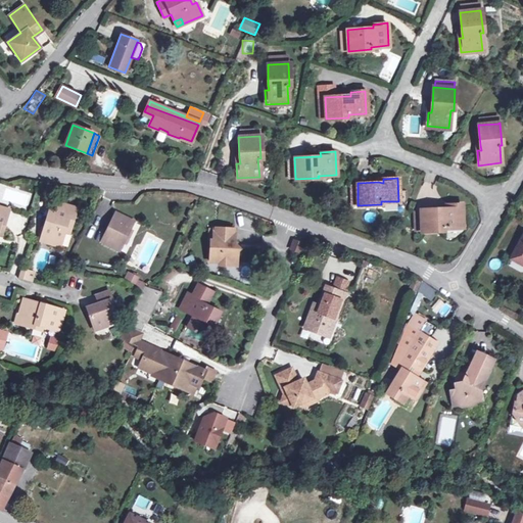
[(52,200),(50,208),(74,216),(76,208),(52,200)]
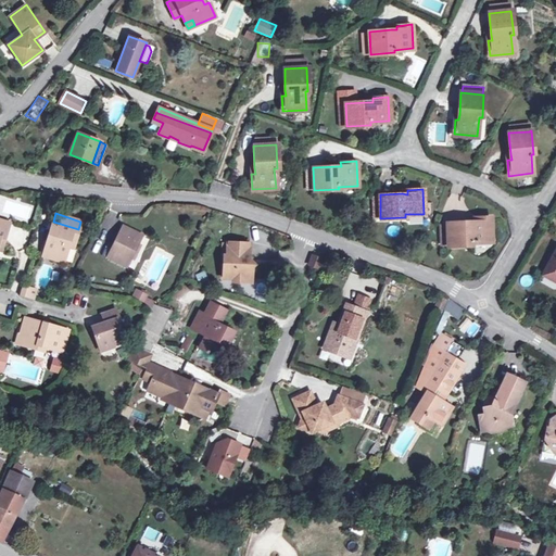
[(475,222),(469,222),(447,223),(447,225),(449,244),(449,245),(472,244),(472,242),(491,241),(490,217),(475,217),(475,222)]
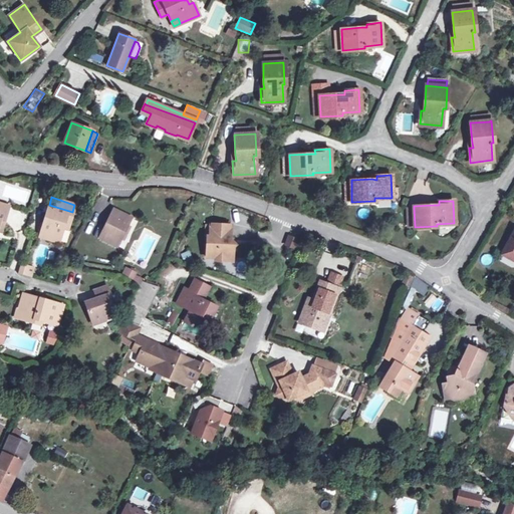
[(0,204),(0,211),(6,214),(8,207),(0,204)]
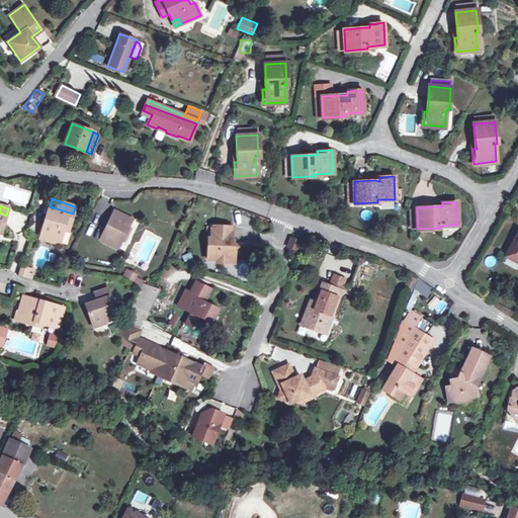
[(68,231),(73,213),(50,206),(39,239),(59,244),(63,230),(68,231)]
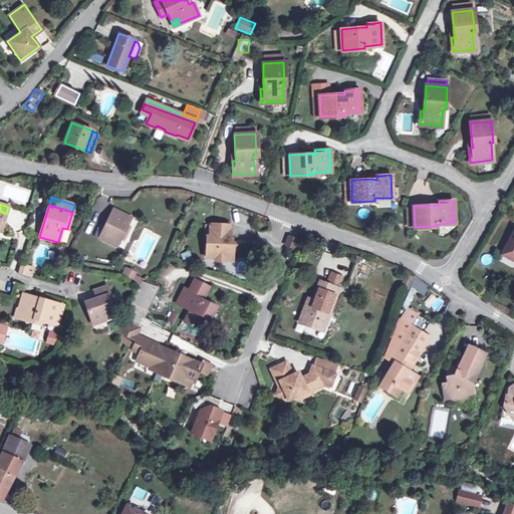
[(116,246),(119,238),(126,224),(130,218),(113,209),(99,237),(116,246)]
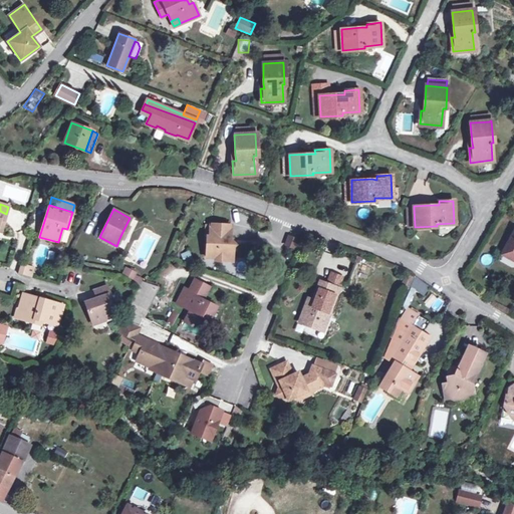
[(230,245),(227,241),(227,236),(228,222),(207,221),(207,234),(204,233),(203,256),(211,257),(214,260),(222,260),(222,255),(230,255),(230,245)]
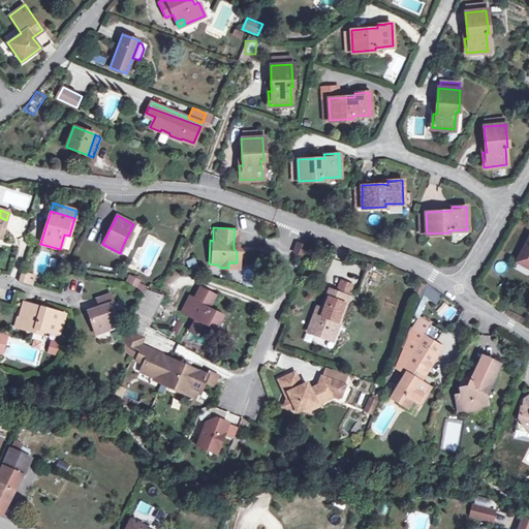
[(133,232),(130,230),(123,245),(126,247),(133,232)]
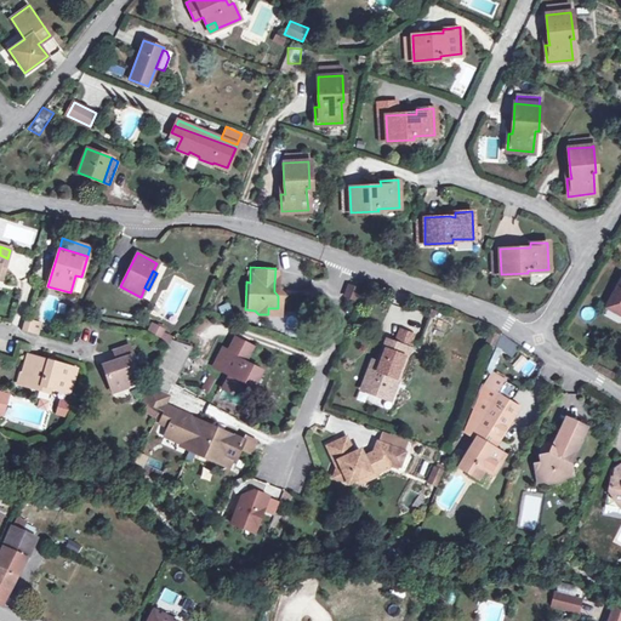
[(620,313),(620,280),(608,306),(620,313)]
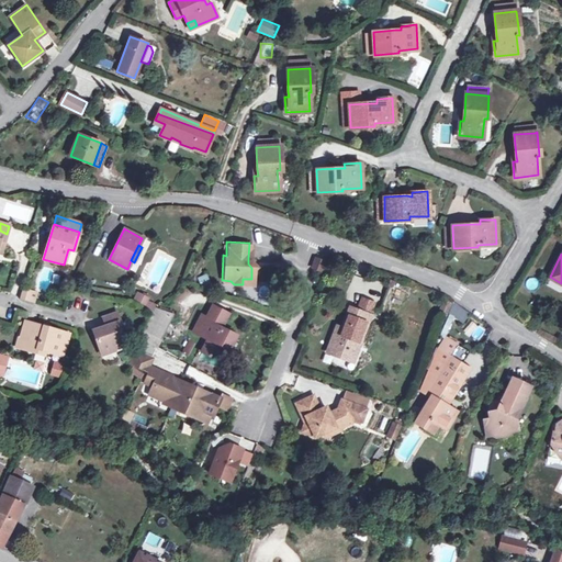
[(312,265),(321,268),(324,259),(315,255),(312,265)]
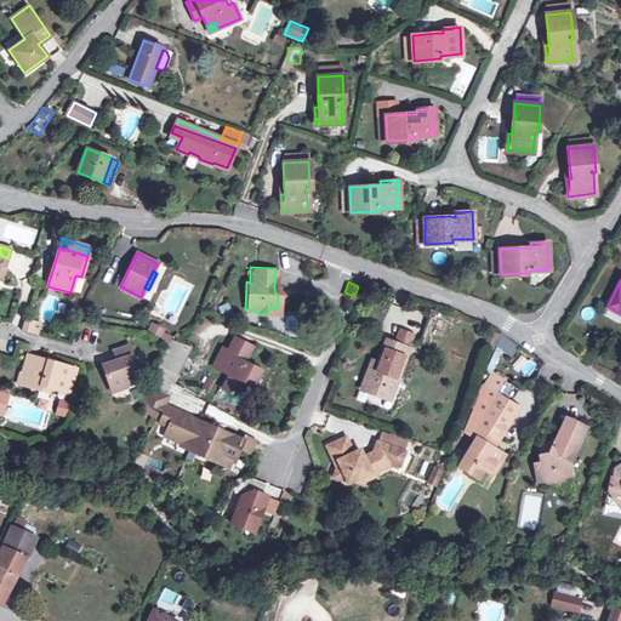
[(218,306),(222,317),(233,312),(229,302),(218,306)]
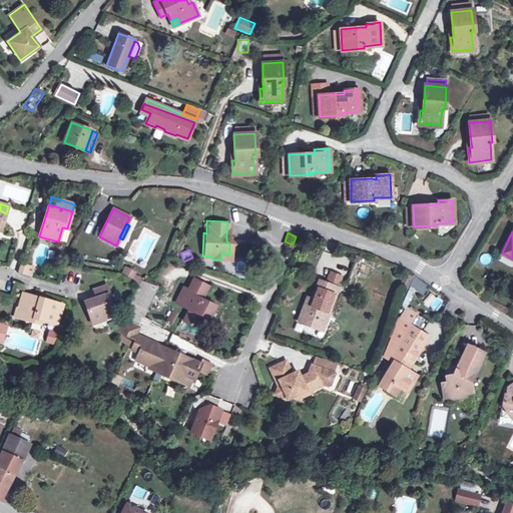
[(18,273),(26,275),(29,267),(21,264),(18,271),(18,273)]
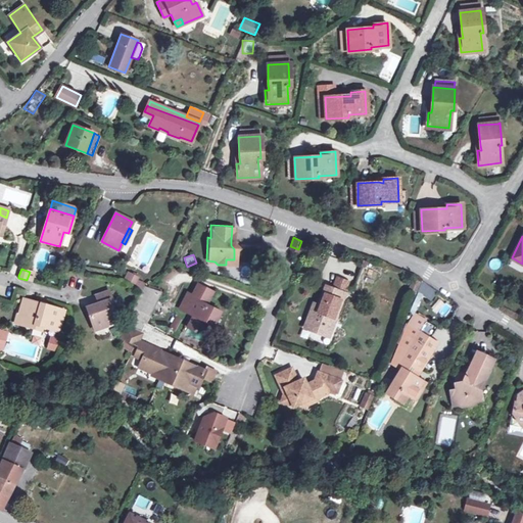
[(336,278),(332,290),(343,294),(347,282),(336,278)]
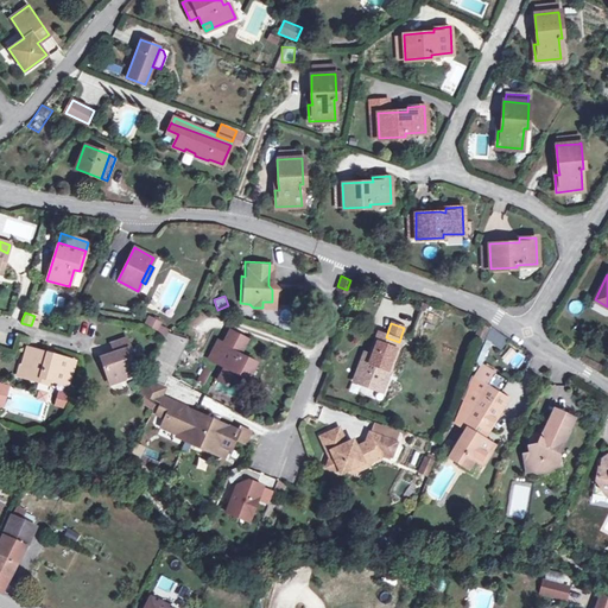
[(491,329),(486,341),(505,349),(510,336),(491,329)]
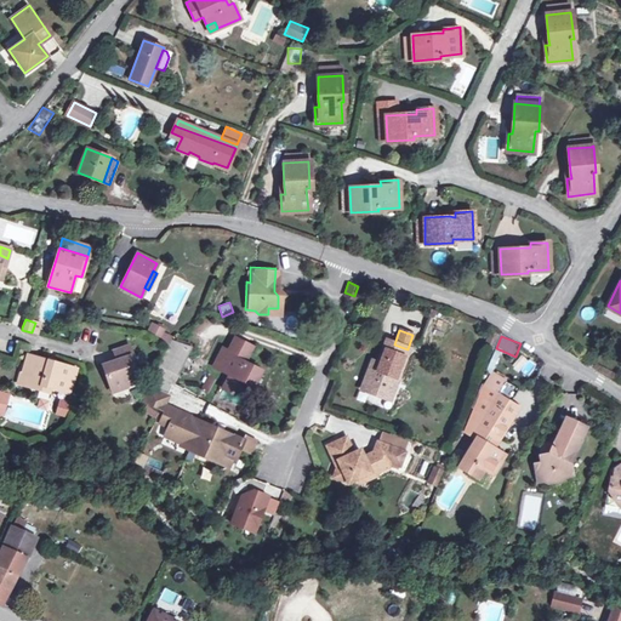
[(214,366),(231,375),(240,381),(252,386),(260,370),(244,363),(252,347),(234,339),(227,354),(221,351),(217,359),(218,359),(214,366)]
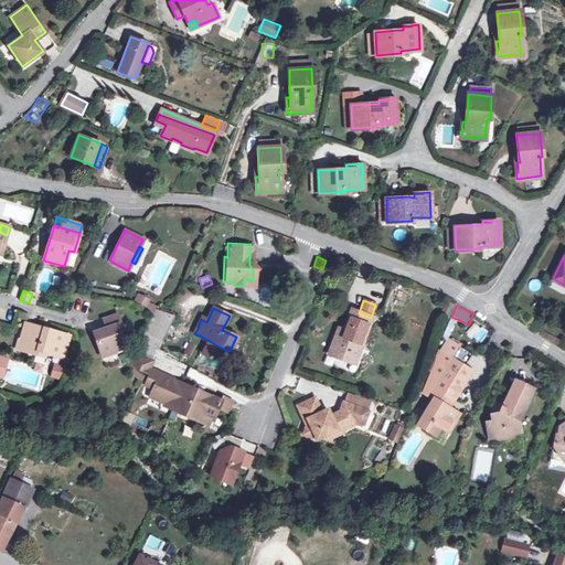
[(371,318),(359,313),(351,310),(343,330),(341,337),(336,334),(329,353),(348,361),(354,344),(361,347),(372,318),(371,318)]
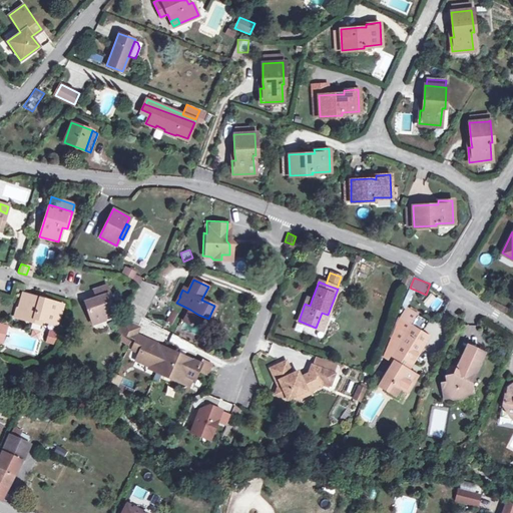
[(102,314),(113,310),(107,295),(109,294),(106,286),(93,291),(95,298),(85,302),(93,324),(104,320),(104,319),(102,314)]
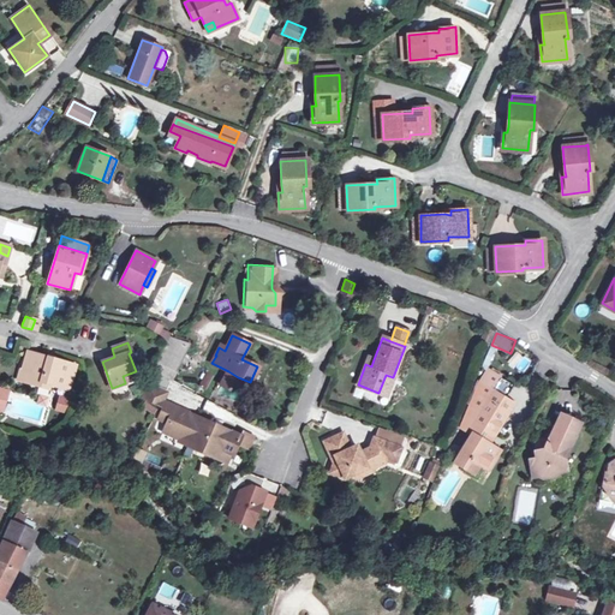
[(28,352),(22,370),(19,380),(40,386),(41,382),(49,384),(67,389),(75,365),(28,352)]
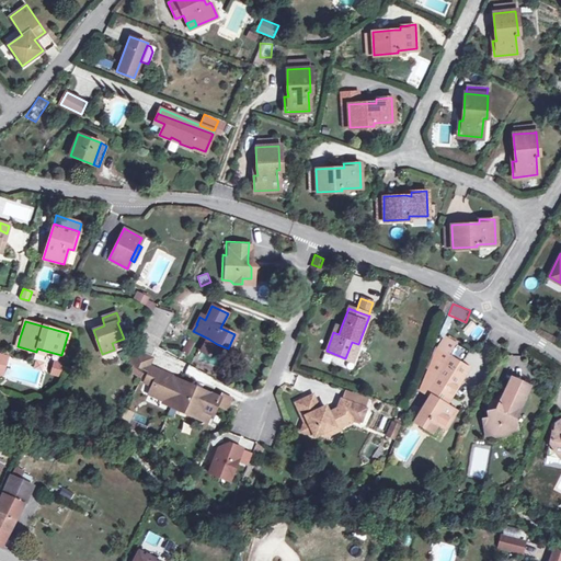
[(479,324),(469,332),(476,340),(484,331),(479,324)]
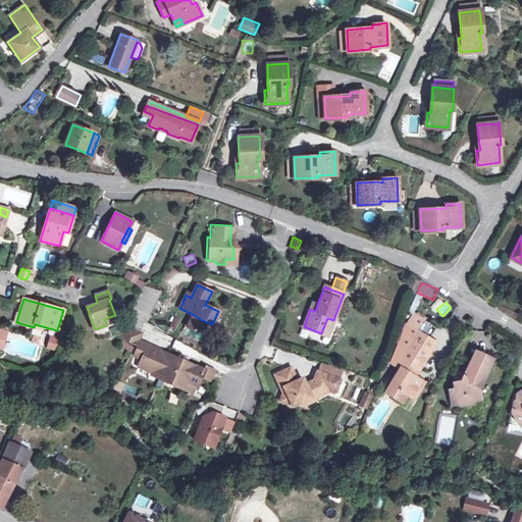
[(412,341),(417,332),(424,321),(408,311),(403,323),(387,360),(397,366),(412,341)]
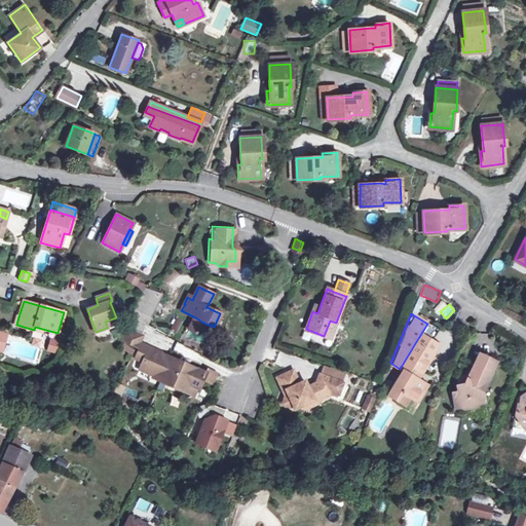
[(117,323),(116,317),(105,322),(107,327),(117,323)]
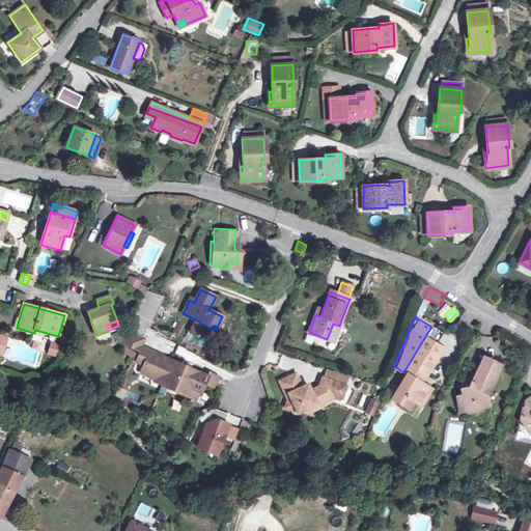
[(178,335),(185,324),(177,320),(172,332),(178,335)]
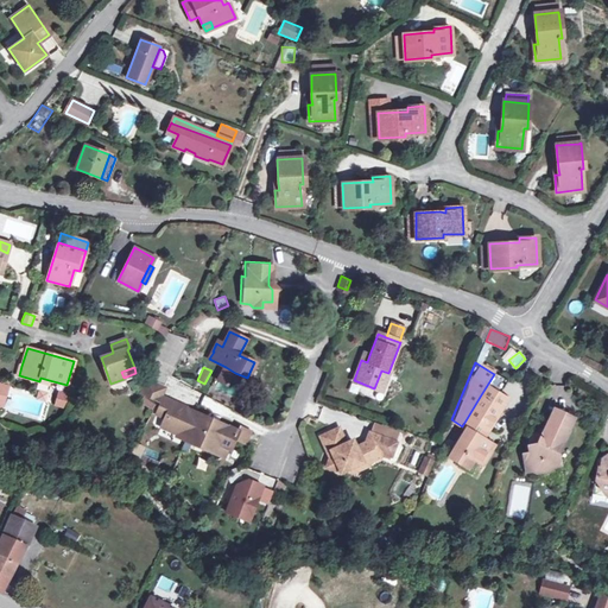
[(229,387),(235,373),(226,367),(219,381),(229,387)]
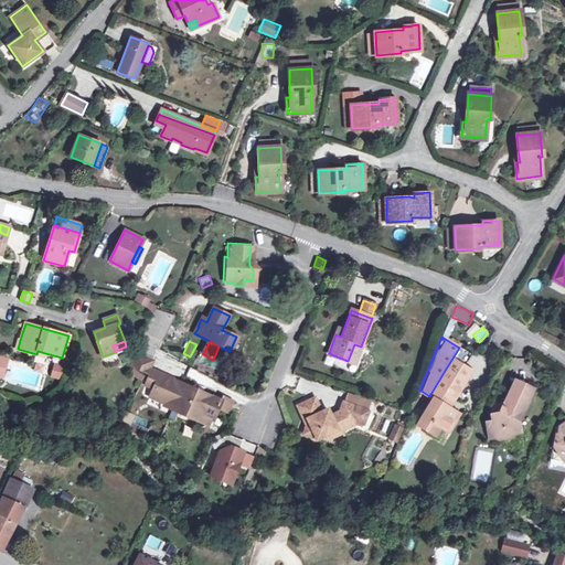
[(354,363),(361,347),(354,344),(348,361),(354,363)]
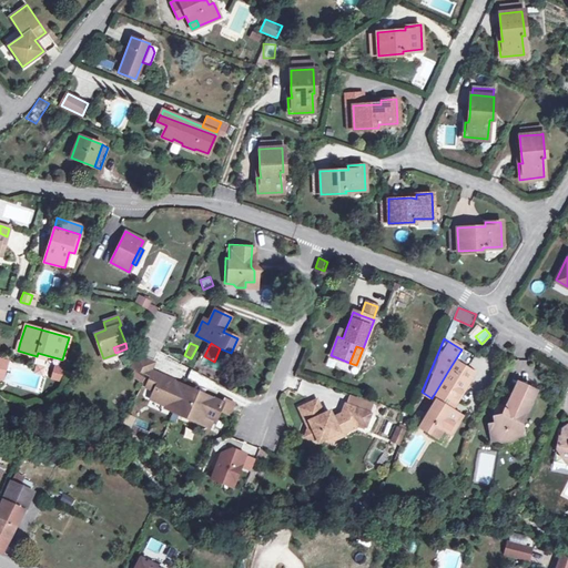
[(152,363),(135,356),(130,368),(146,375),(152,363)]
